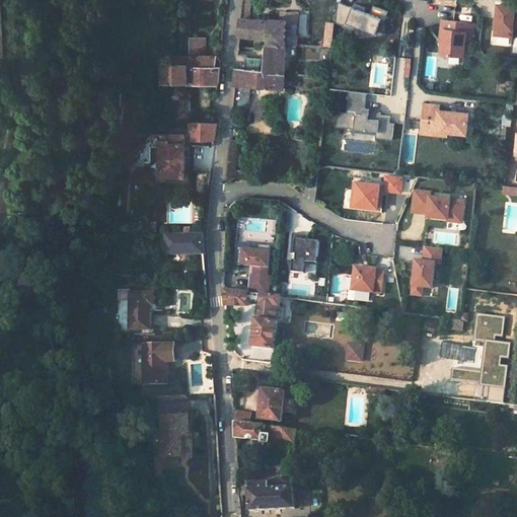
[(239,18),(237,35),(266,38),(265,43),(285,44),(286,19),(264,17),(263,19),(239,18)]
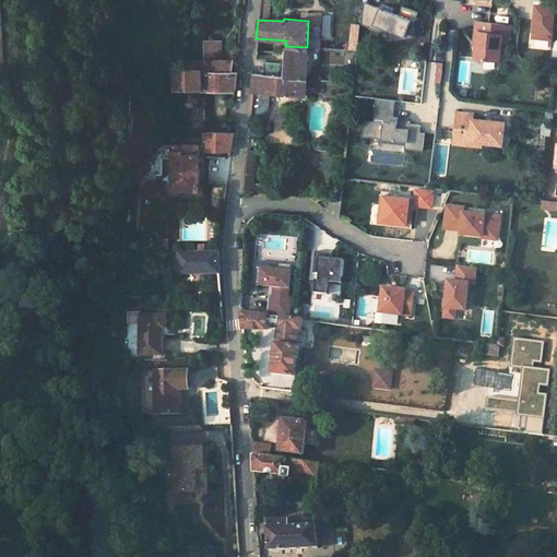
[(507,45),(509,24),(475,21),(474,30),(473,30),(472,40),(475,40),(474,46),(473,59),(498,61),(499,44),(507,45)]
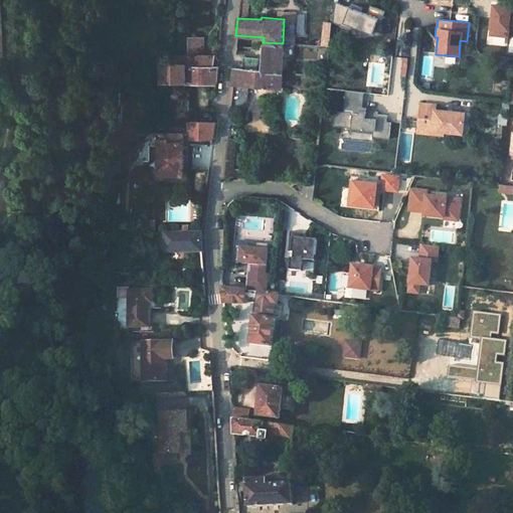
[(201,38),(187,38),(186,56),(201,56),(201,38)]
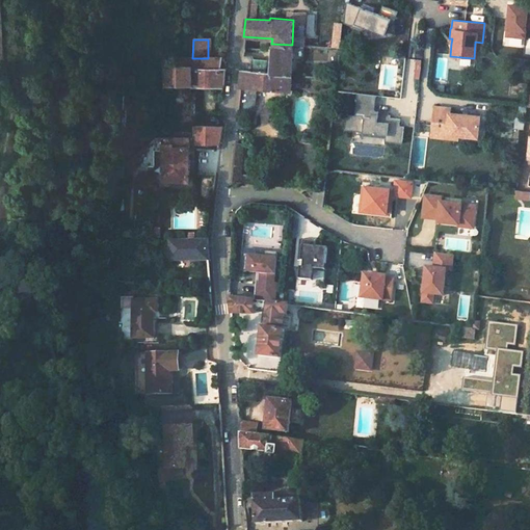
[(271,44),(269,72),(291,74),(292,45),(271,44)]
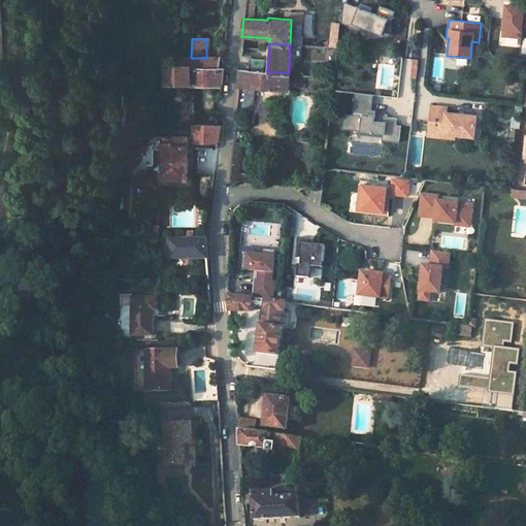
[(191,58),(174,58),(174,65),(192,65),(192,68),(223,68),(223,63),(220,59),(220,58),(206,58),(191,58)]
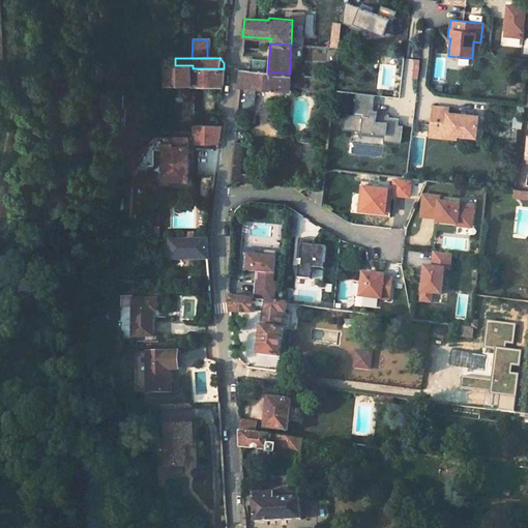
[(248,70),(263,71),(264,60),(250,58),(248,70)]
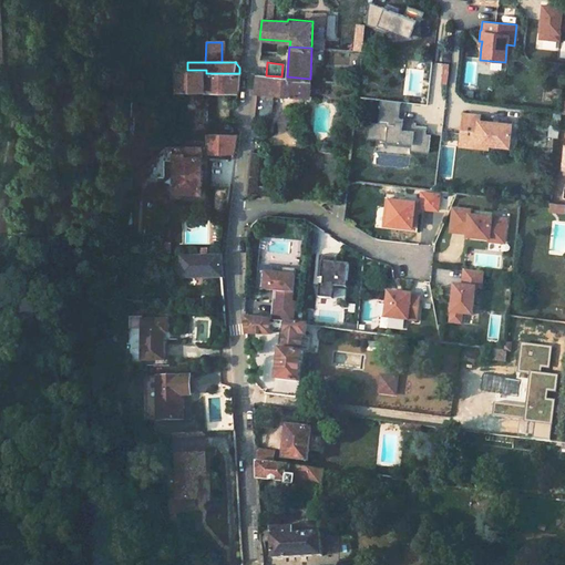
[(187,70),(168,70),(168,86),(171,88),(172,90),(175,92),(177,92),(177,88),(201,86),(202,92),(237,92),(239,73),(206,73),(206,70),(187,70)]
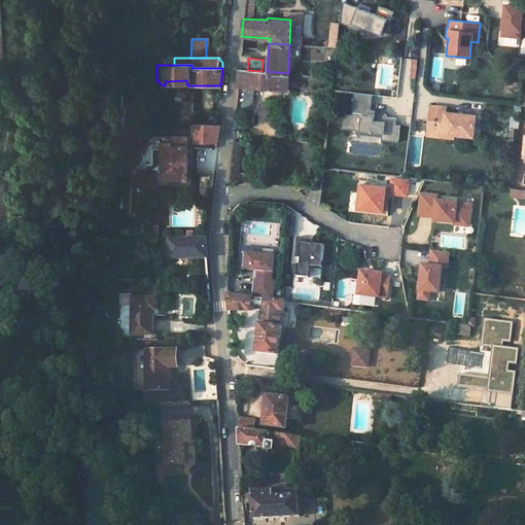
[(247,70),(238,69),(237,85),(251,86),(264,88),(271,89),(286,90),(287,90),(288,73),(267,71),(261,71),(247,70)]
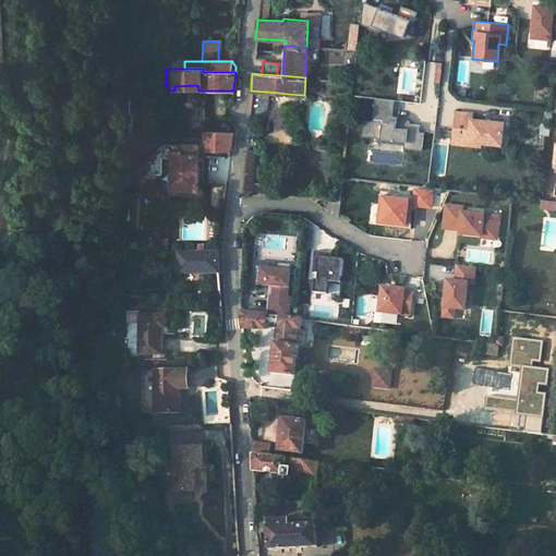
[(266,92),(251,91),(249,112),(248,119),(263,121),(264,113),(266,92)]
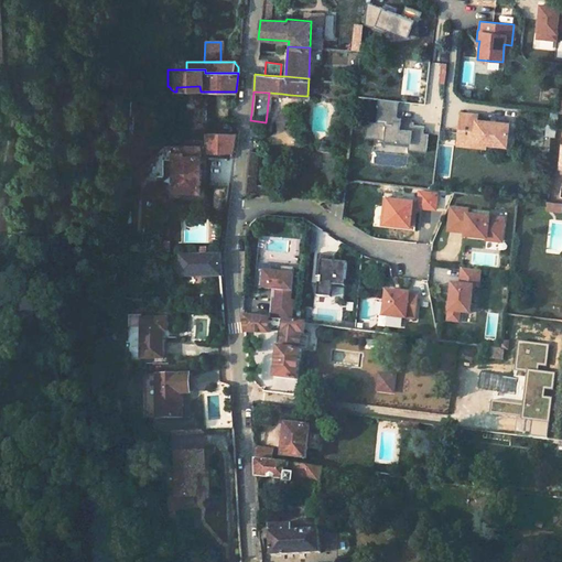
[(306,96),(290,95),(290,104),(306,105),(306,96)]
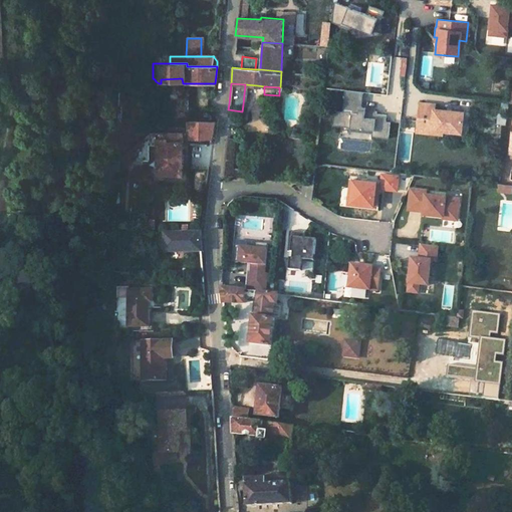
[(460,132),(462,111),(433,108),(434,103),(419,101),(417,124),(431,125),(430,129),(438,130),(442,131),(460,132)]
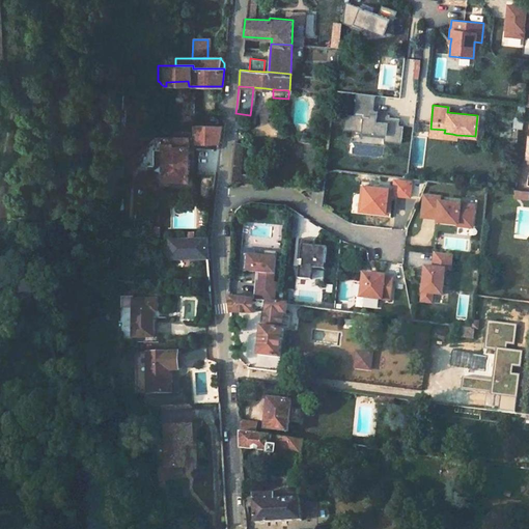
[(157,137),(131,158),(132,166),(152,166),(155,147),(162,147),(162,179),(189,179),(189,142),(215,142),(216,126),(193,126),(193,132),(193,137),(170,137),(157,137)]
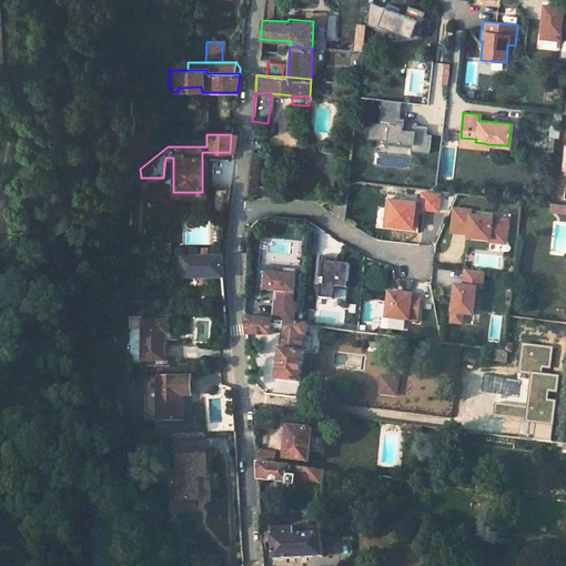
[(475,142),(476,139),(461,138),(460,145),(487,148),(488,144),(484,143),(475,142)]
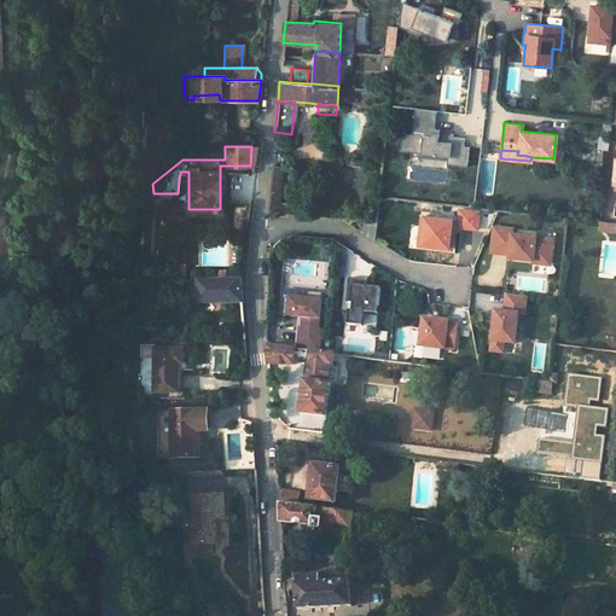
[(272,167),(271,178),(280,178),(282,168),(272,167)]
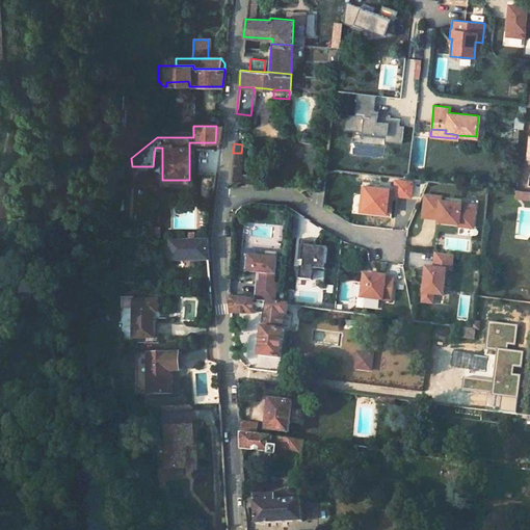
[(233,153),(232,162),(240,162),(241,153),(233,153)]
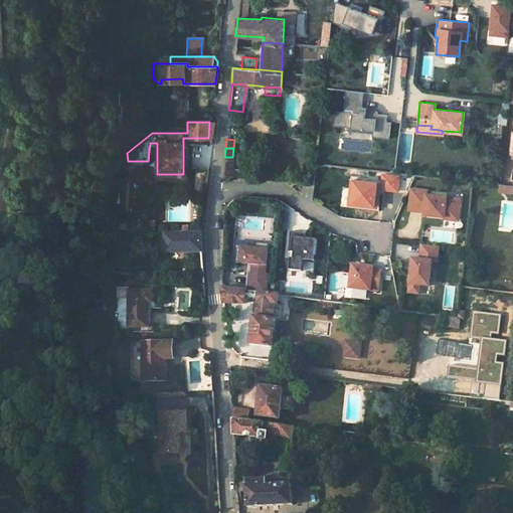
[(224,157),(223,176),(230,176),(232,157),(224,157)]
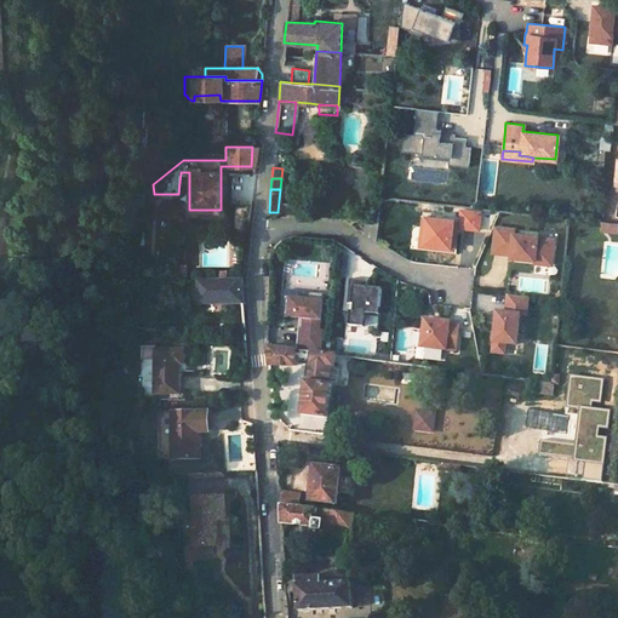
[(381,200),(378,222),(388,223),(390,199),(381,200)]
